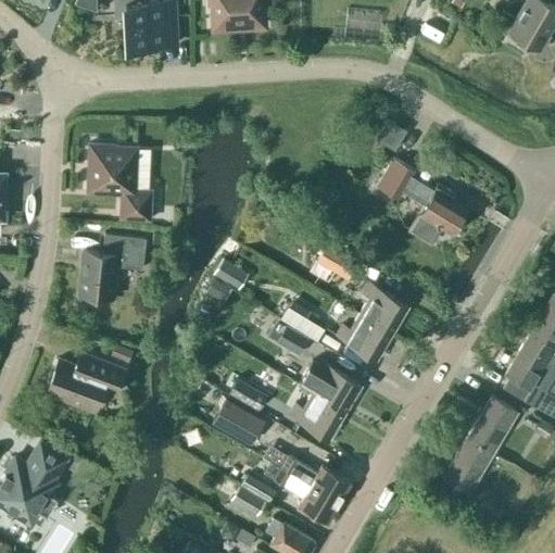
[(177,1),(161,2),(143,3),(142,0),(114,0),(115,19),(126,19),(128,48),(179,45),(177,1)]
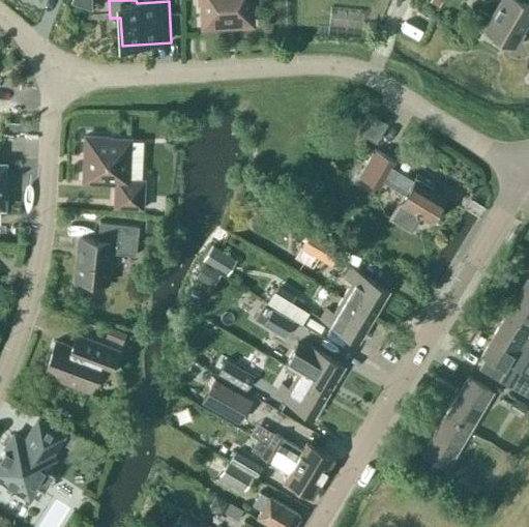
[(250,0),(204,0),(206,26),(252,24),(250,0)]
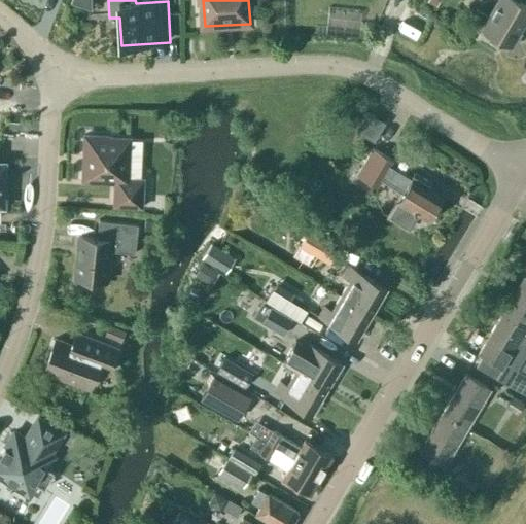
[(525,7),(512,0),(500,0),(490,19),(477,10),(467,27),(481,34),(483,30),(512,47),(525,24),(525,7)]
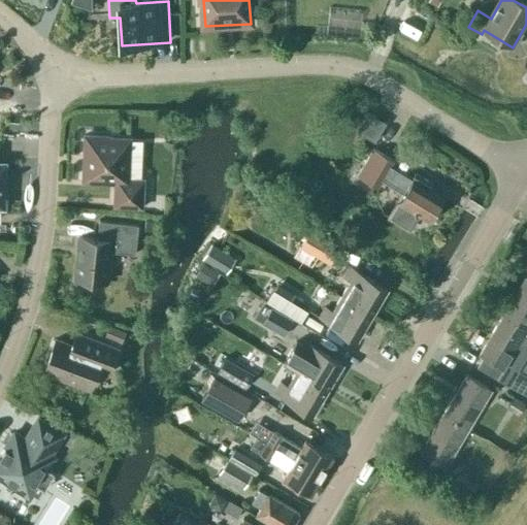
[(400,32),(420,38),(424,26),(404,21),(400,32)]
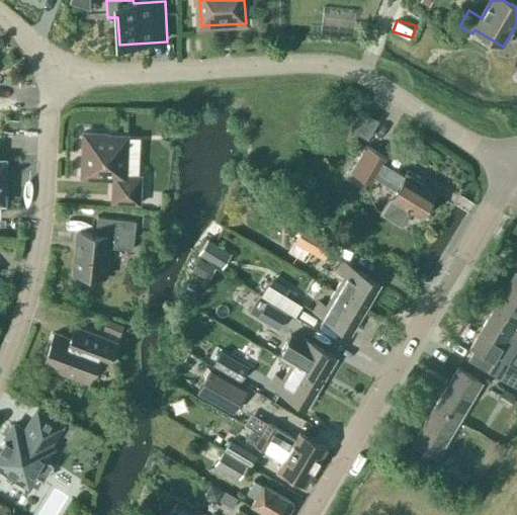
[(362,112),(351,132),(368,142),(379,122),(362,112)]
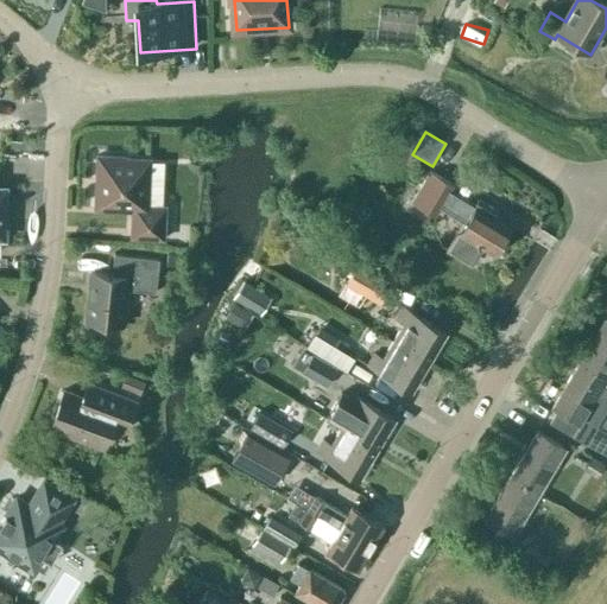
[(126,163),(126,159),(97,158),(95,213),(124,214),(124,210),(133,210),(132,241),(165,242),(166,209),(146,208),(149,164),(126,163)]
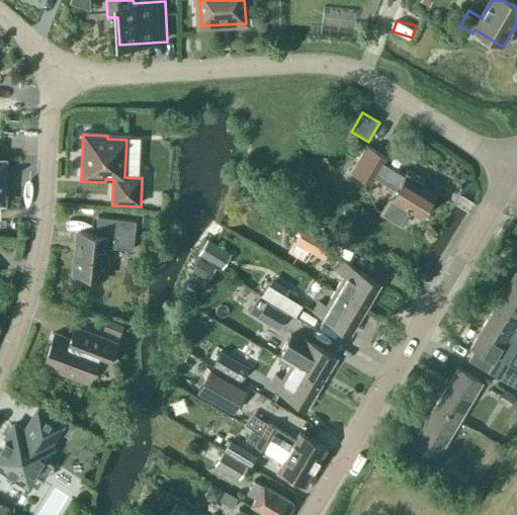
[(434,195),(422,188),(425,182),(408,172),(405,177),(383,165),(386,160),(367,148),(351,174),(371,186),(375,179),(397,191),(382,215),(402,227),(411,211),(421,218),(434,195)]
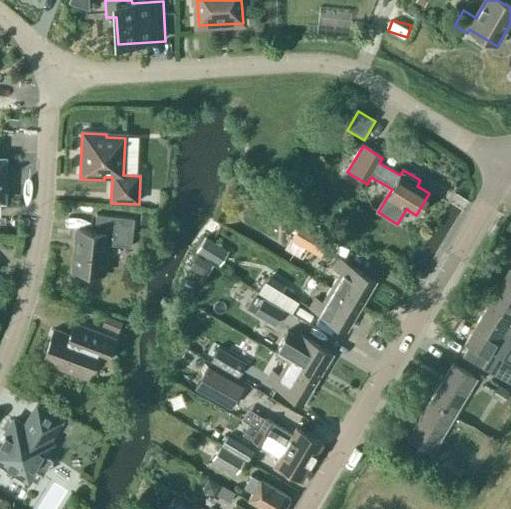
[(143,208),(159,209),(159,193),(144,192),(143,208)]
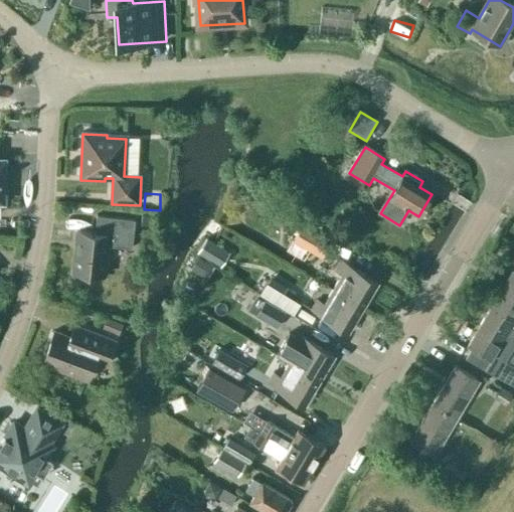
[(106,278),(109,247),(133,250),(136,221),(98,217),(96,234),(77,232),(72,275),(106,278)]
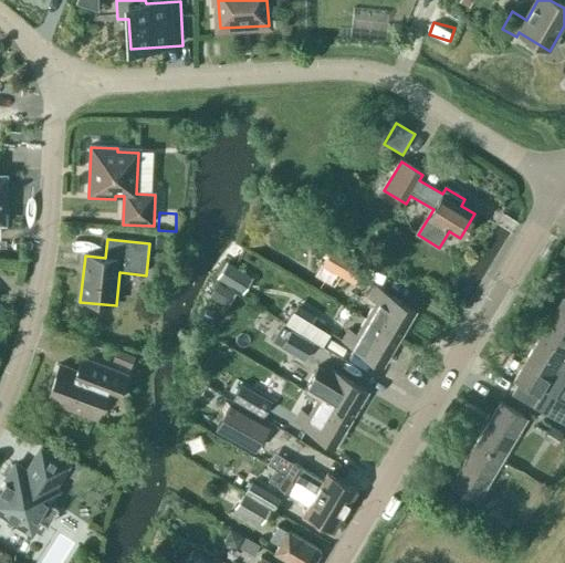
[(328,268),(330,269),(323,279),(334,287),(342,275),(353,282),(363,267),(339,251),(328,268)]
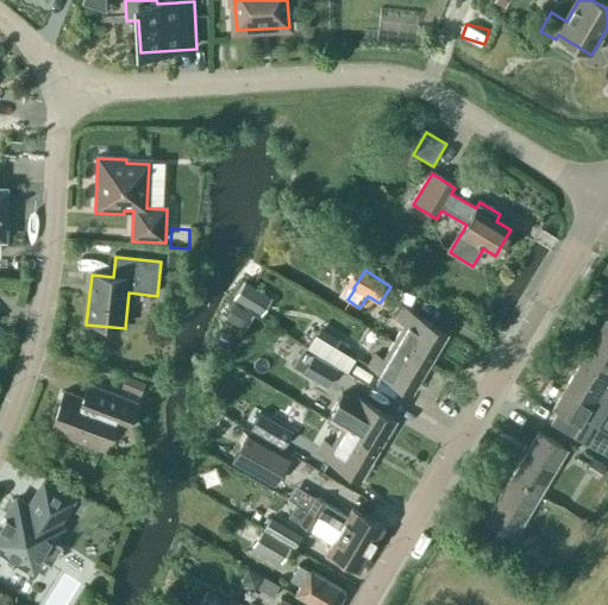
[(431,365),(432,363),(447,336),(403,310),(396,322),(405,327),(394,344),(431,365)]
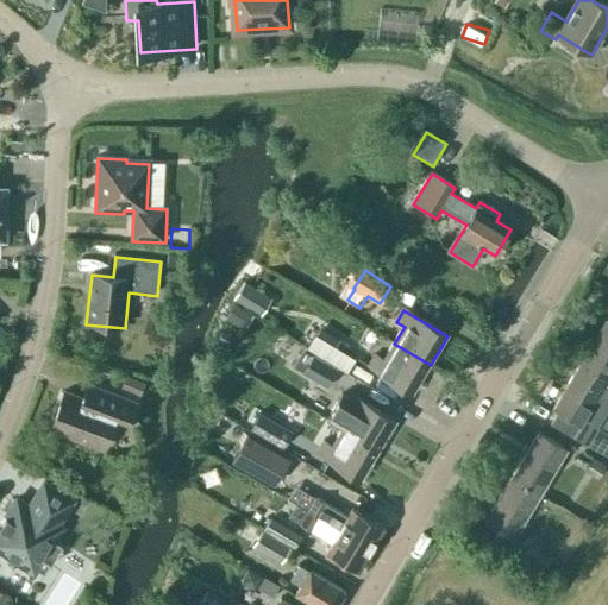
[(607,323),(583,363),(581,366),(607,383),(607,323)]
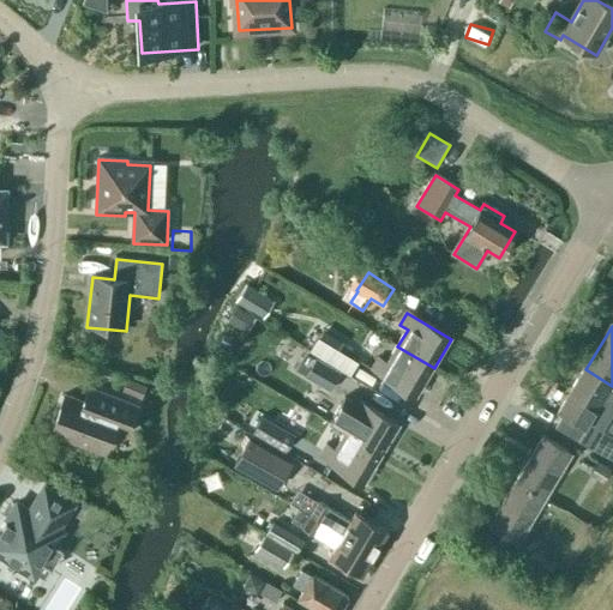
[(350,376),(358,364),(319,340),(312,352),(350,376)]
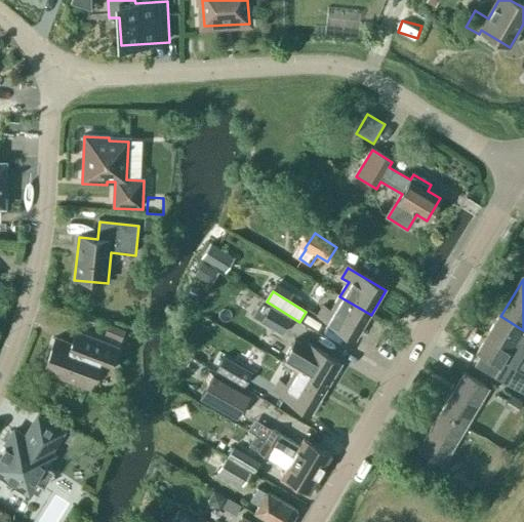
[(356,340),(371,315),(339,296),(331,312),(324,308),(318,318),(356,340)]
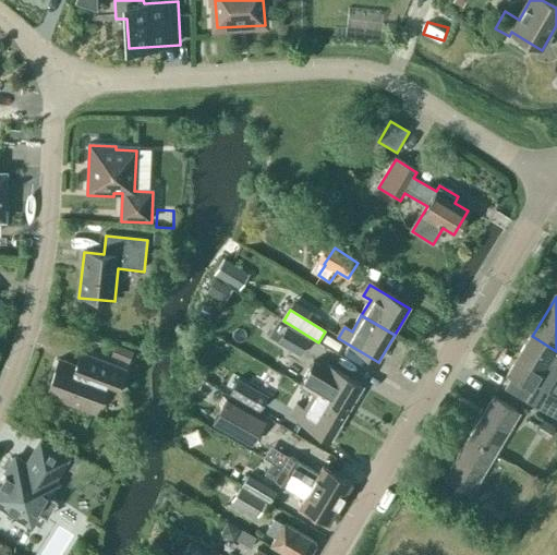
[(309,342),(287,328),(279,341),(302,354),(309,342)]
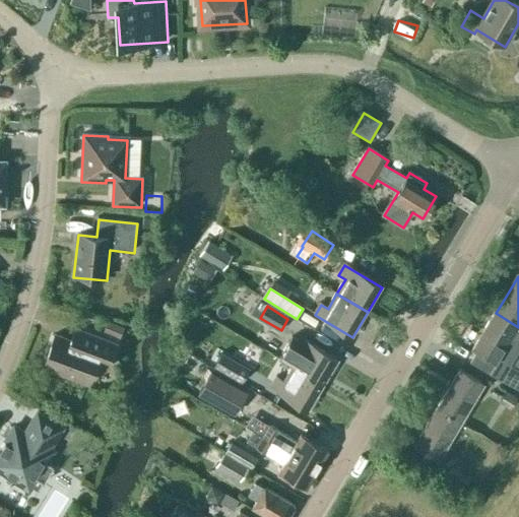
[(518,327),(496,313),(472,350),(497,366),(518,330),(518,327)]
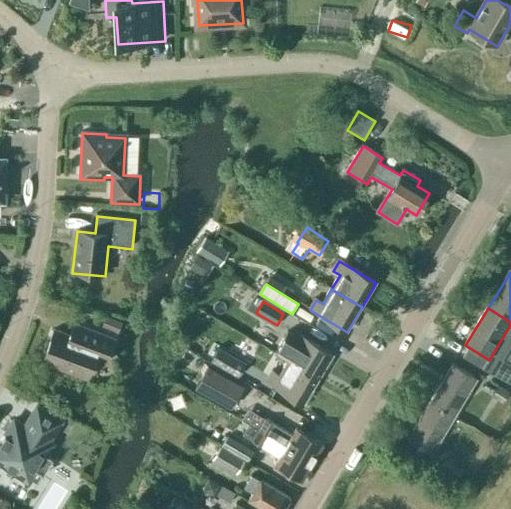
[(102,328),(118,333),(122,323),(106,317),(102,328)]
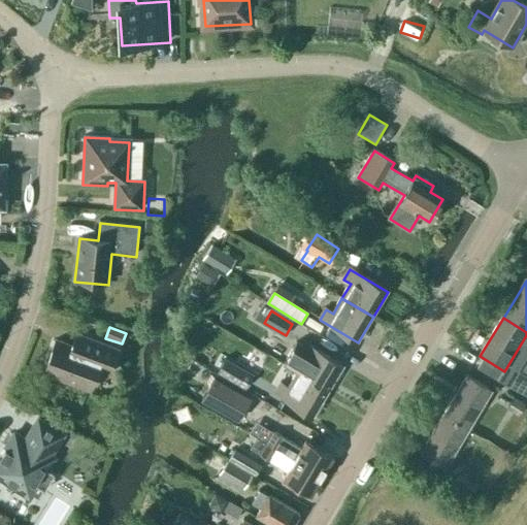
[(74,332),(70,347),(57,341),(45,374),(89,389),(96,368),(107,372),(117,347),(74,332)]
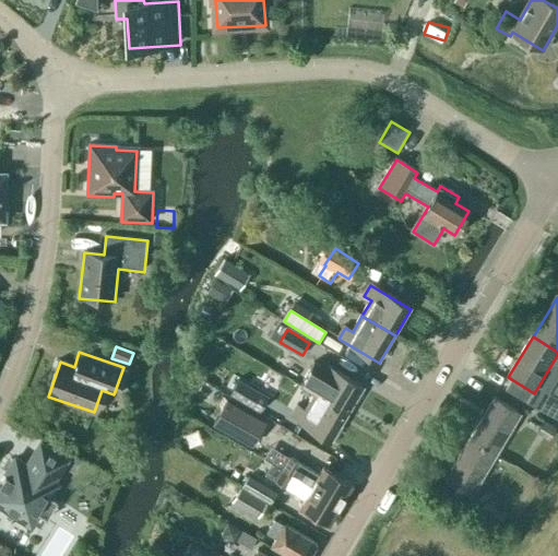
[(364,388),(323,364),(321,368),(315,364),(300,388),(315,395),(347,415),(364,388)]
